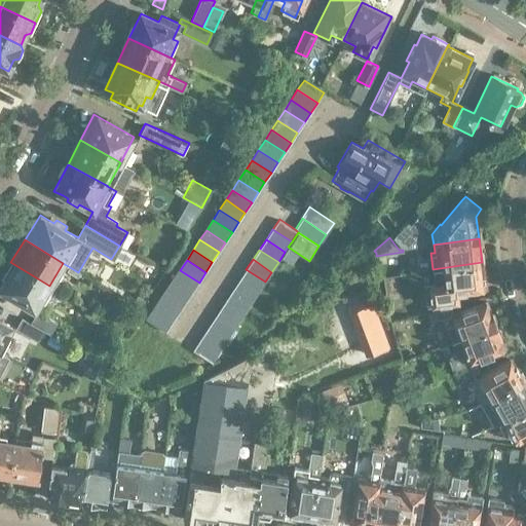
[(0,287),(0,288),(10,295),(8,299),(19,305),(21,301),(34,309),(49,286),(10,262),(1,277),(4,279),(0,287)]
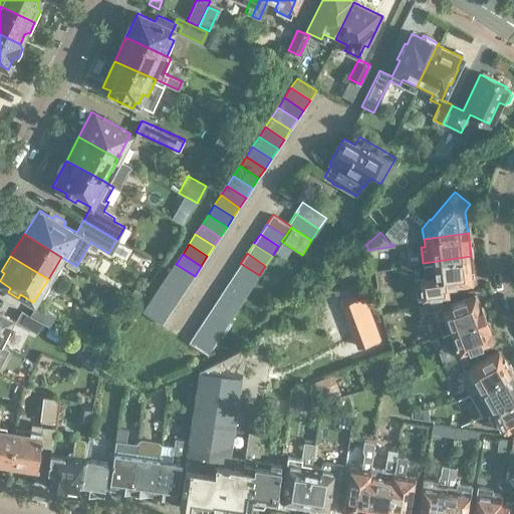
[(471,256),(423,263),(425,277),(416,278),(419,297),(447,293),(446,286),(472,283),(470,274),(473,274),(471,256)]
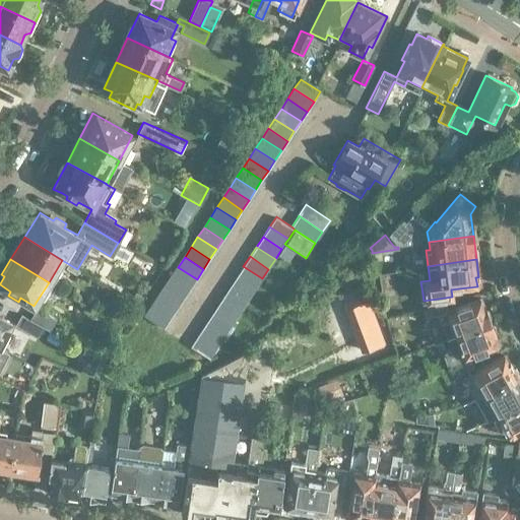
[(262,278),(243,266),(237,276),(256,288),(262,278)]
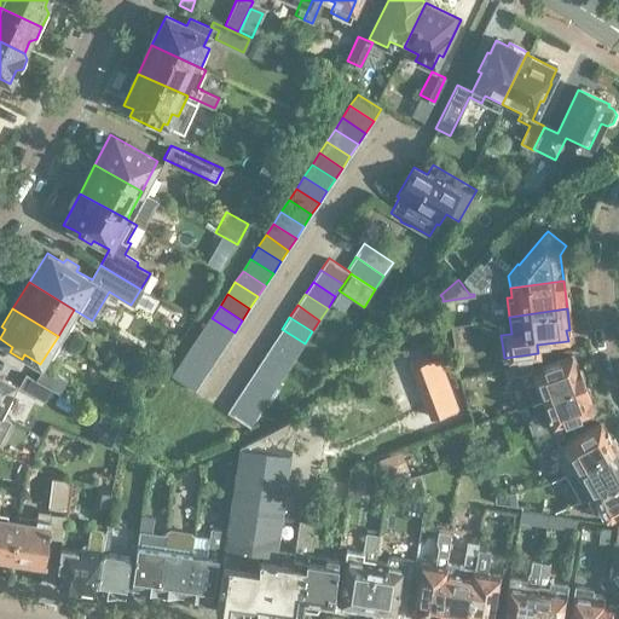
[(212,318),(204,329),(226,343),(235,333),(212,318)]
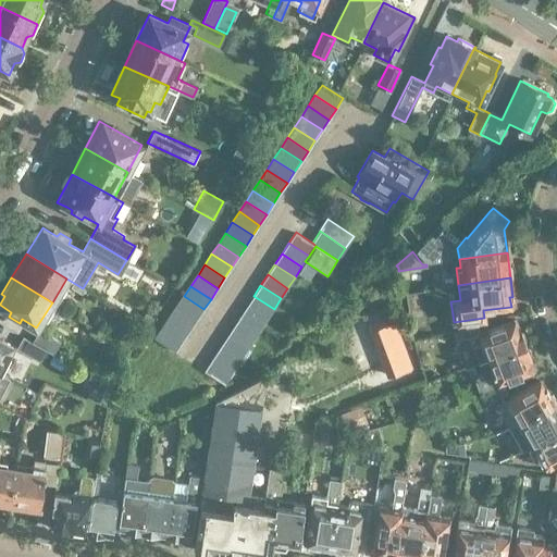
[(423,314),(420,291),(406,292),(409,317),(423,314)]
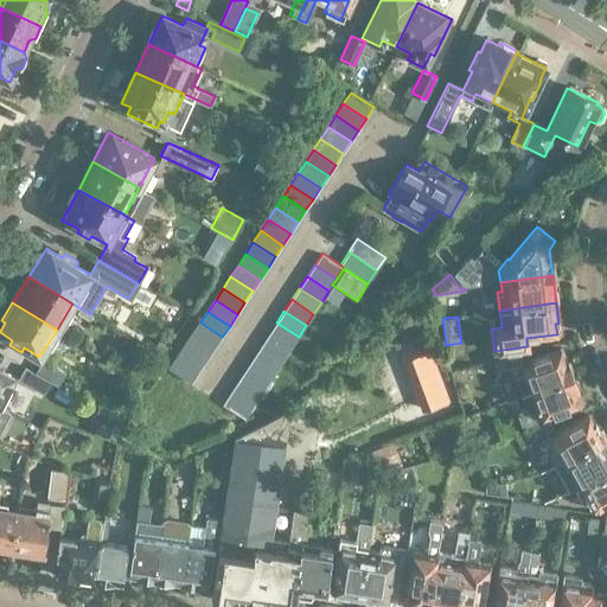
[(200,323),(193,334),(215,349),(222,337),(200,323)]
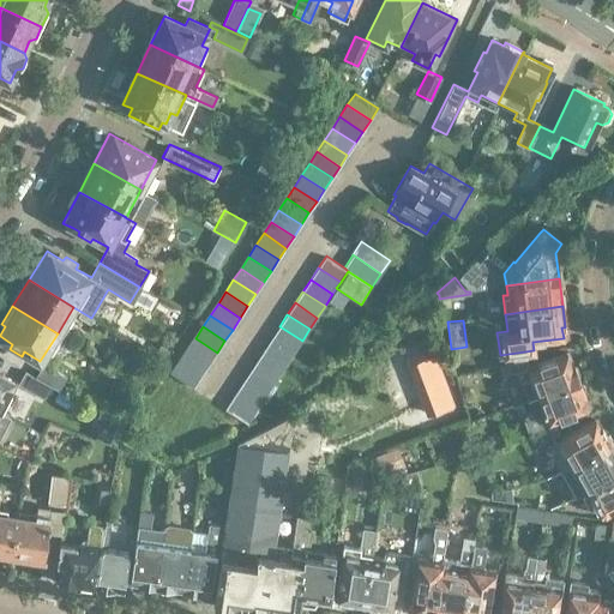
[(302,341),(280,326),(272,338),(294,353),(302,341)]
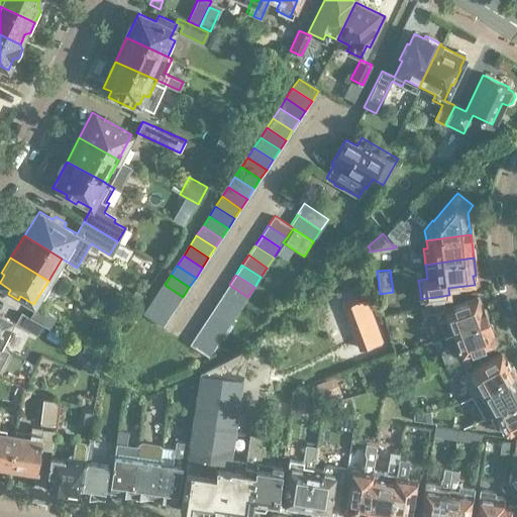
[(165,285),(158,295),(176,307),(183,297),(165,285)]
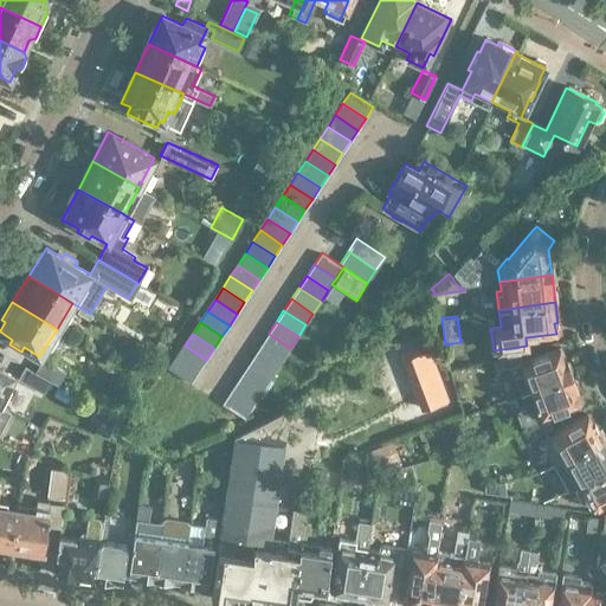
[(290,348),(269,334),(260,345),(283,360),(290,348)]
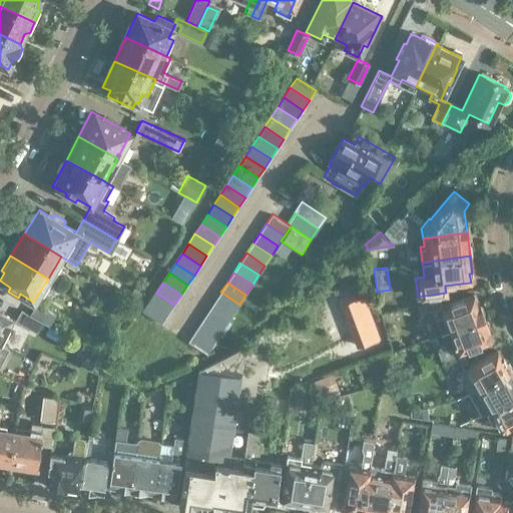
[(220,292),(214,302),(233,314),(239,305),(220,292)]
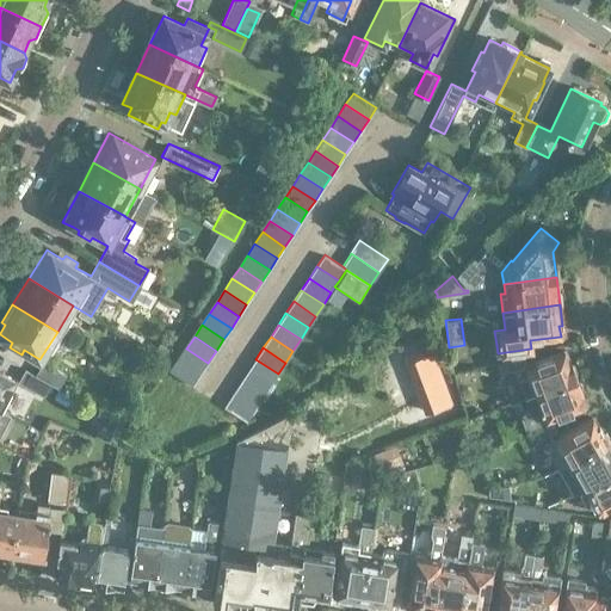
[(186,349),(179,360),(201,374),(208,363),(186,349)]
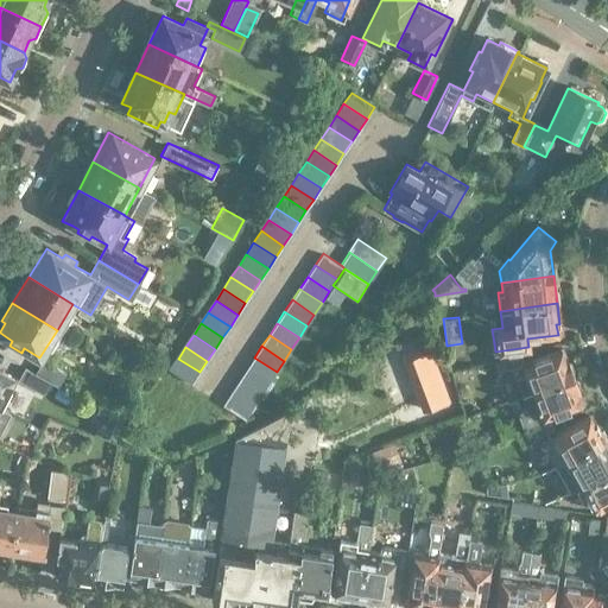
[(520,354),(495,360),(495,361),(489,362),(492,371),(498,369),(498,371),(511,367),(514,378),(520,393),(572,373),(567,356),(563,358),(559,348),(523,361),(520,354)]
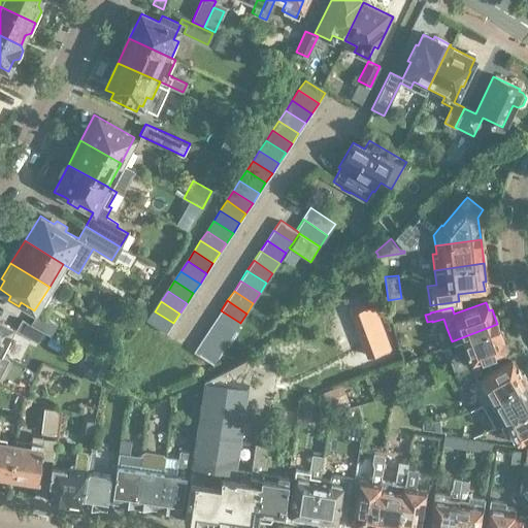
[(240,323),(221,310),(213,321),(233,333),(240,323)]
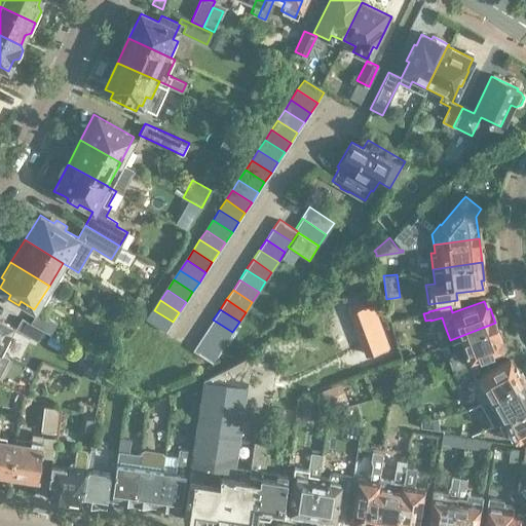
[(37,310),(31,322),(44,330),(44,329),(51,333),(58,323),(37,310)]
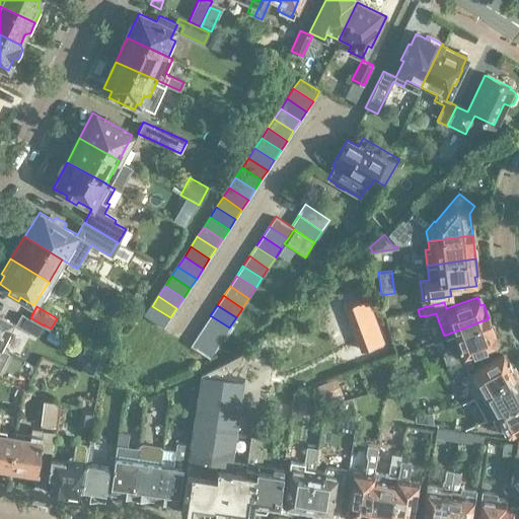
[(152,306),(146,315),(164,327),(170,317),(152,306)]
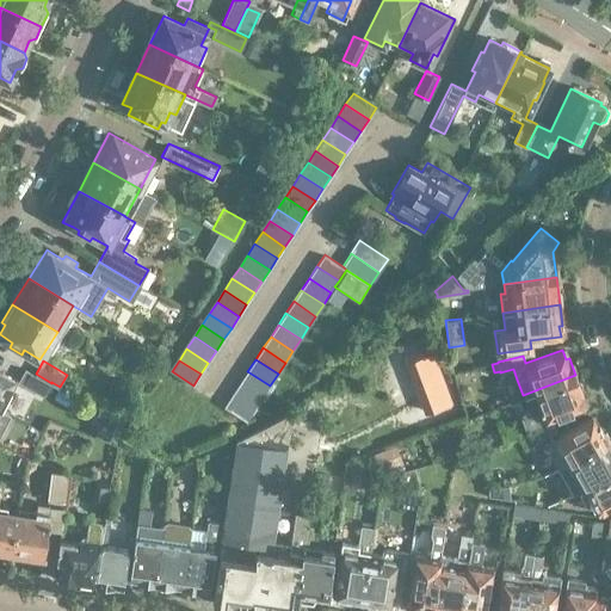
[(36,374),(25,369),(18,382),(43,396),(51,383),(36,374)]
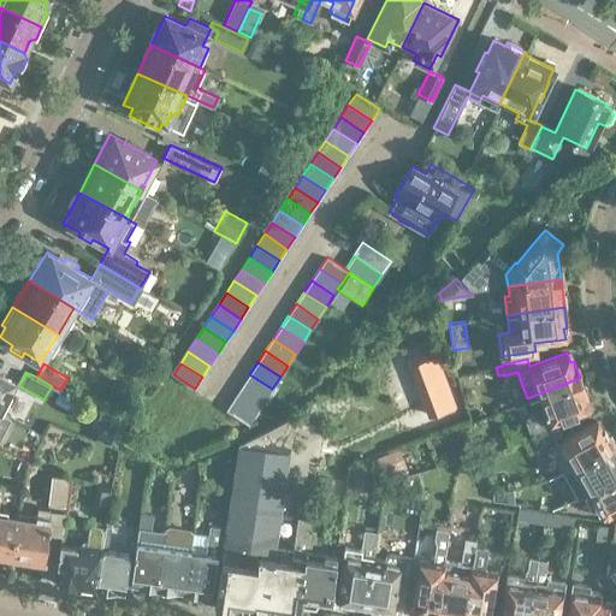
[(0,374),(0,408),(13,381),(0,374)]
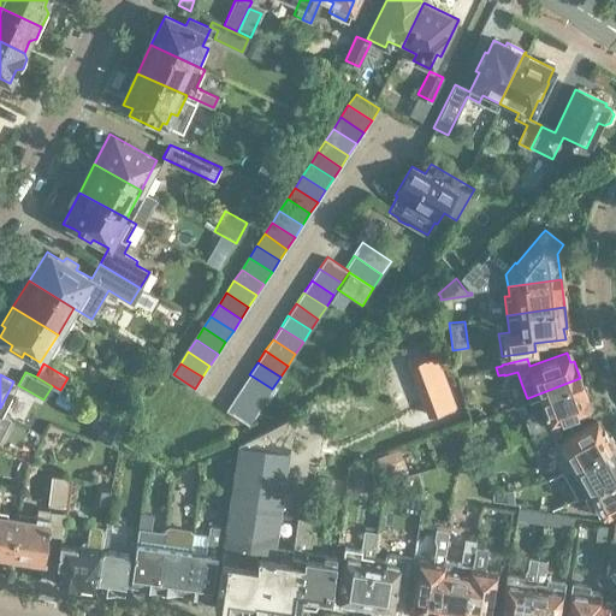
[(272,389),(249,374),(242,386),(265,401),(272,389)]
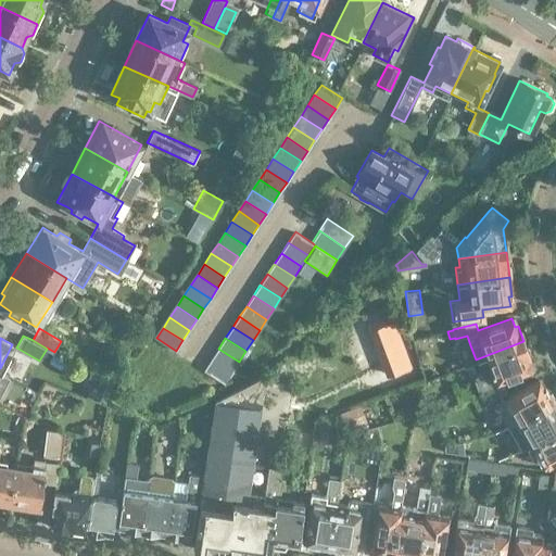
[(523,341),(476,359),(481,374),(474,377),(480,392),(488,390),(502,384),(501,379),(531,368),(528,361),(531,359),(523,341)]
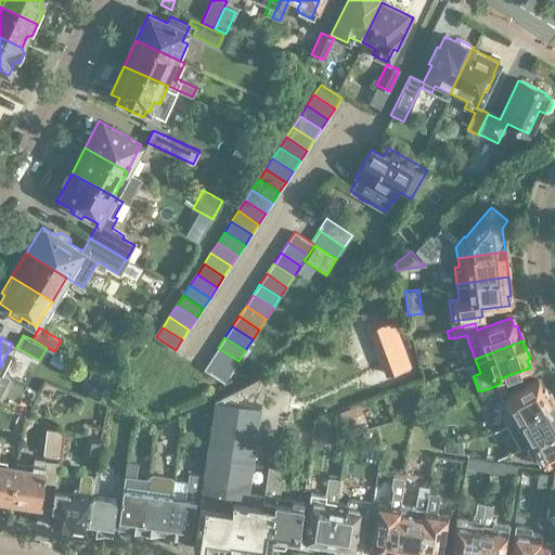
[(239,361),(218,348),(210,358),(231,372),(239,361)]
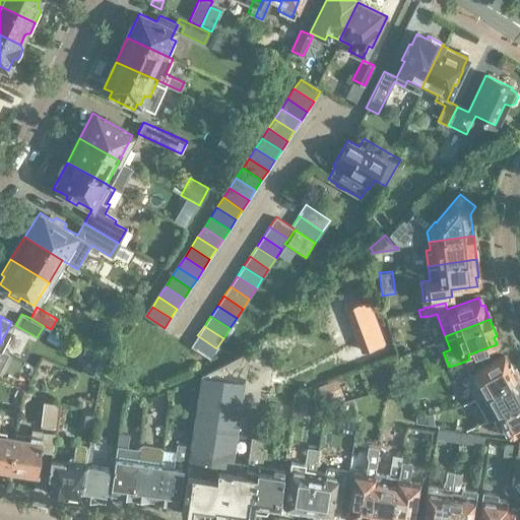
[(216,348),(197,335),(191,345),(210,358),(216,348)]
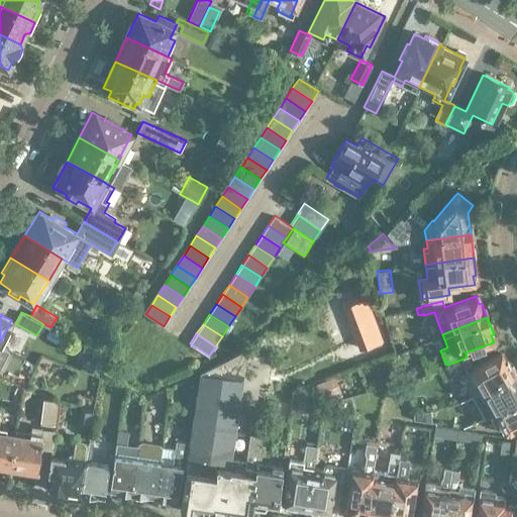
[(0,368),(9,350),(0,345),(0,368)]
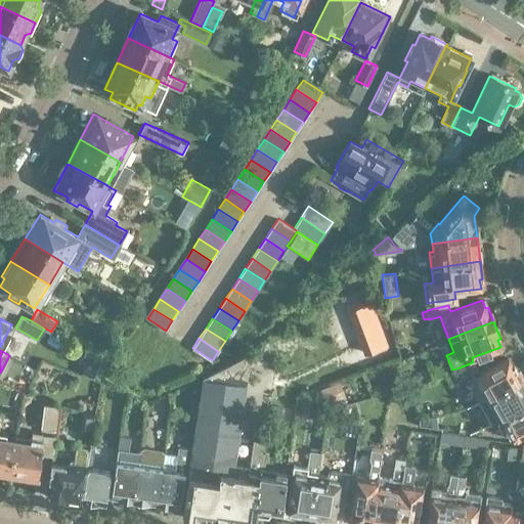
[(188,472),(182,515),(226,522),(234,464),(251,353),(202,378),(199,400),(197,412),(192,449),(188,472)]
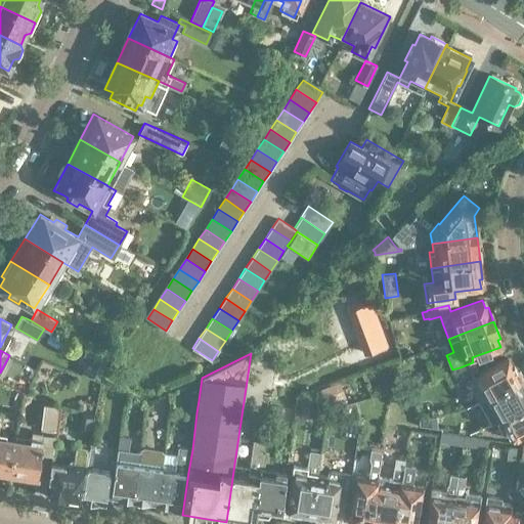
[(100,360),(88,355),(81,375),(92,379),(100,360)]
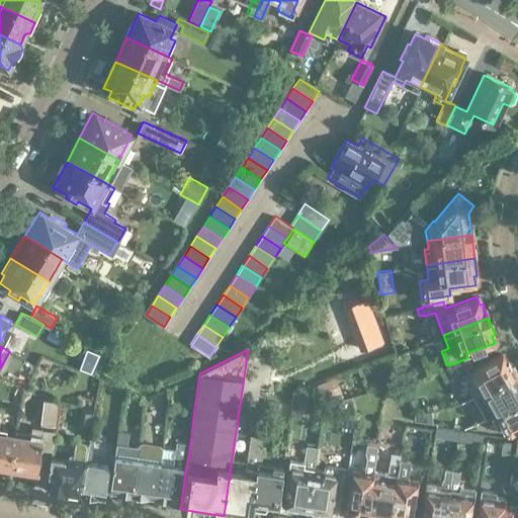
[(501,353),(463,373),(460,375),(472,398),(515,374),(507,360),(505,361),(501,353)]
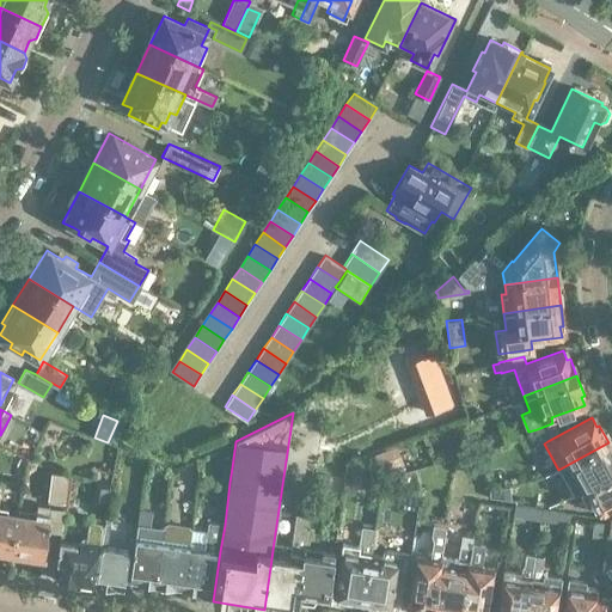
[(554,423),(552,423),(537,429),(540,439),(558,433),(554,423)]
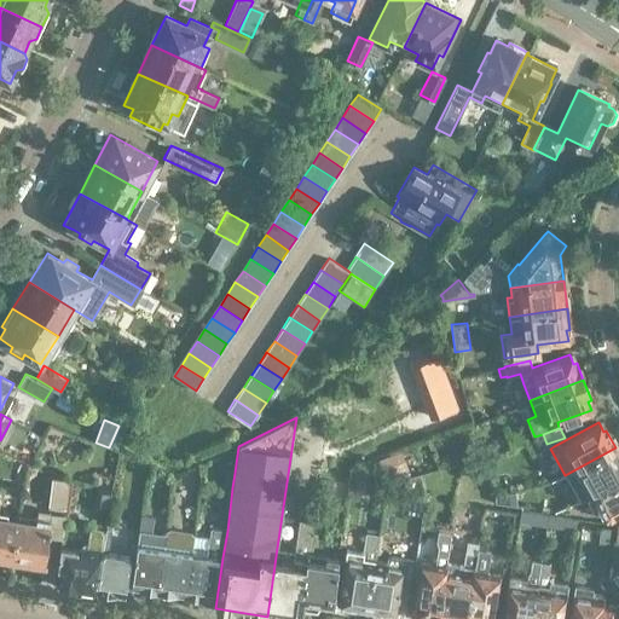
[(618,453),(615,447),(565,475),(573,490),(577,489),(583,497),(585,496),(618,476),(618,453)]
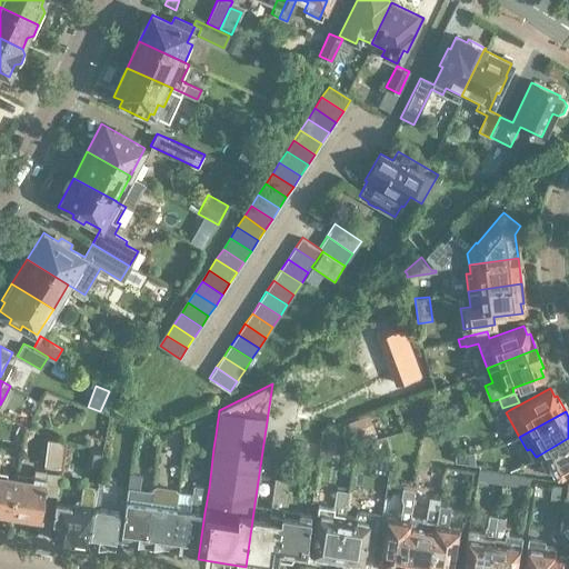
[(367,415),(346,422),(353,440),(375,432),(367,415)]
